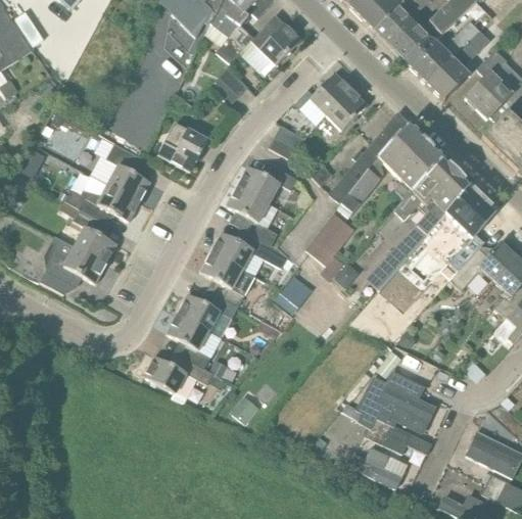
[(0,71),(34,49),(1,0),(0,0),(0,71)]
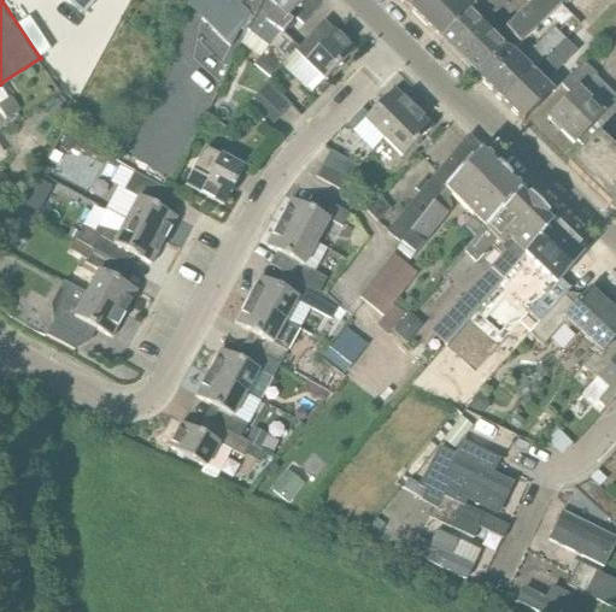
[(48,0),(70,19),(87,0),(48,0)]
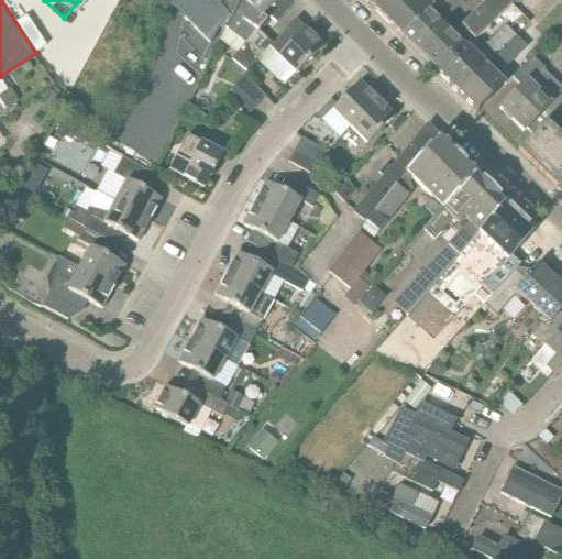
[(171,0),(212,40),(221,23),(226,26),(227,24),(229,25),(241,0),(171,0)]
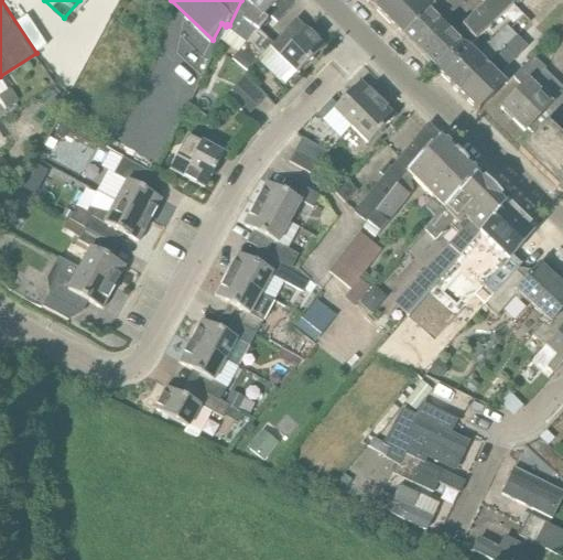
[(271,13),(278,19),(295,0),(241,0),(229,25),(247,39),(234,56),(250,68),(274,40),(260,27),(271,13)]
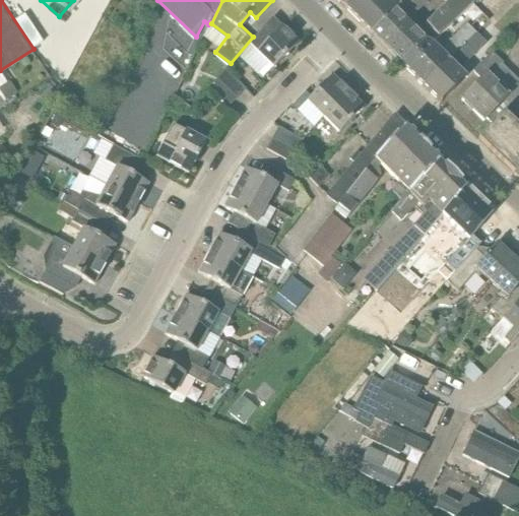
[(348,0),(344,4),(372,33),(404,0),(348,0)]
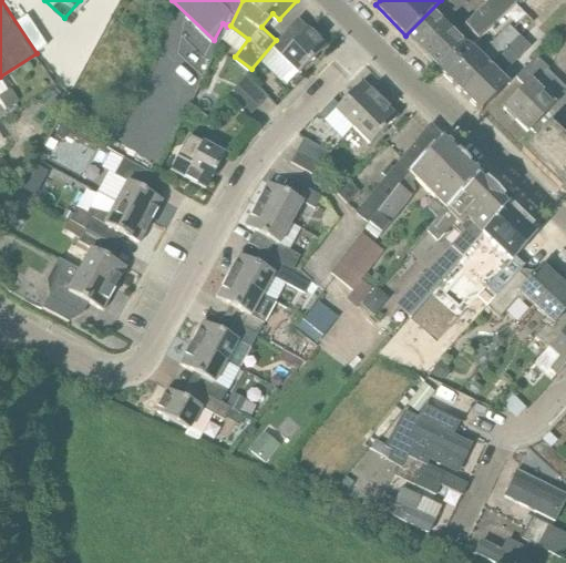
[(441,0),(405,36),(439,68),(465,42),(445,21),(463,3),(466,0),(441,0)]
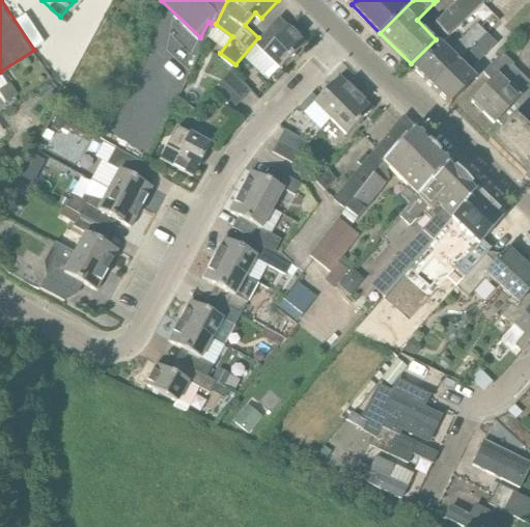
[(456,0),(436,20),(449,35),(485,0),(456,0)]
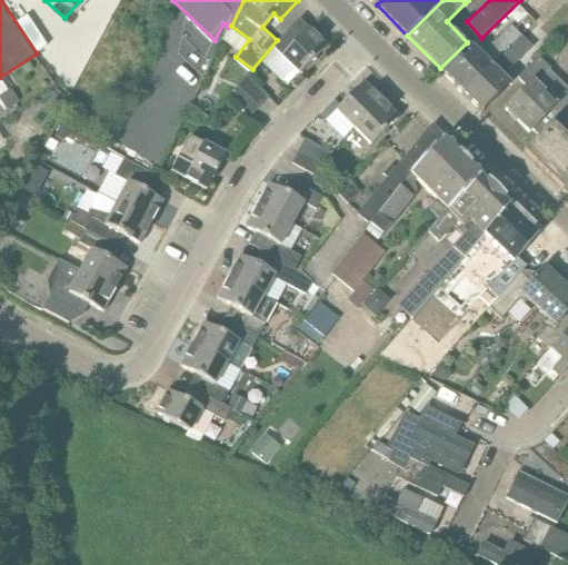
[(479,55),(467,42),(440,68),(464,91),(522,33),(512,22),(479,55)]
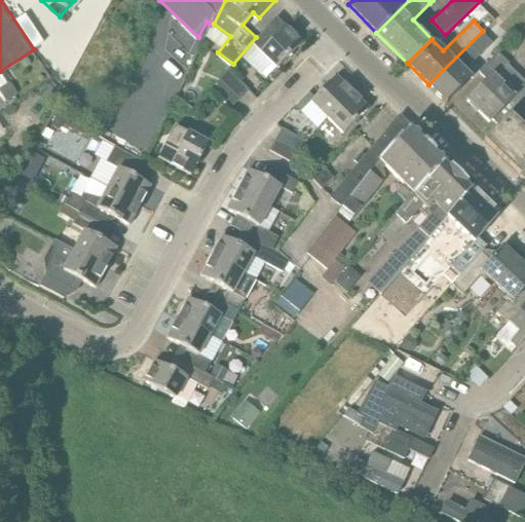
[(260,49),(263,52),(277,67),(302,40),(286,24),(260,49)]
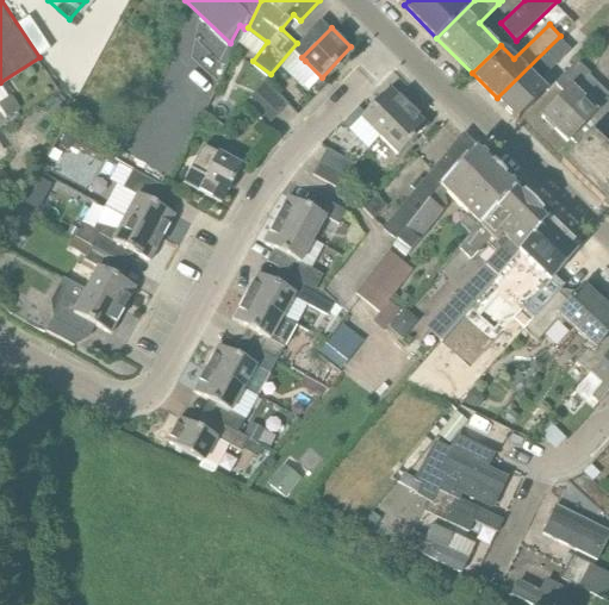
[(560,36),(497,98),(517,118),(548,87),(540,78),(572,48),(560,36)]
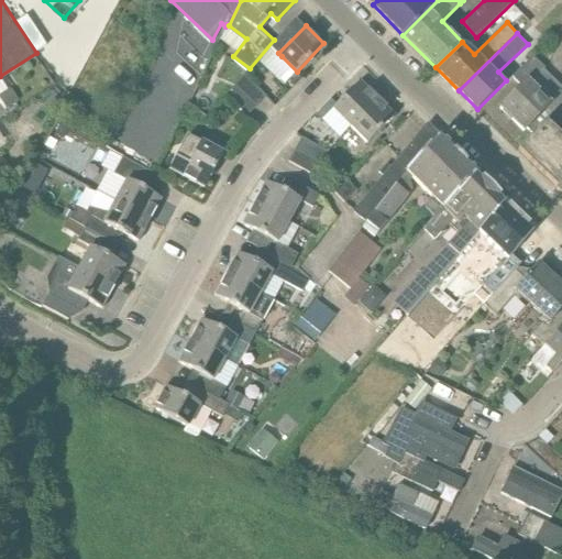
[(533,53),(514,75),(522,83),(500,106),(525,129),(552,100),(532,79),(547,66),(533,53)]
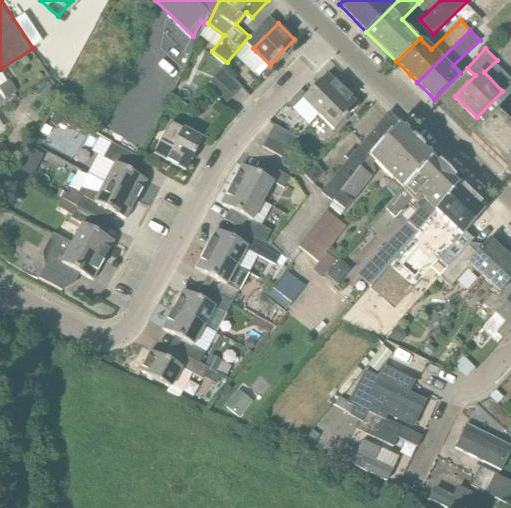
[(214,75),(234,95),(243,86),(222,65),(214,75)]
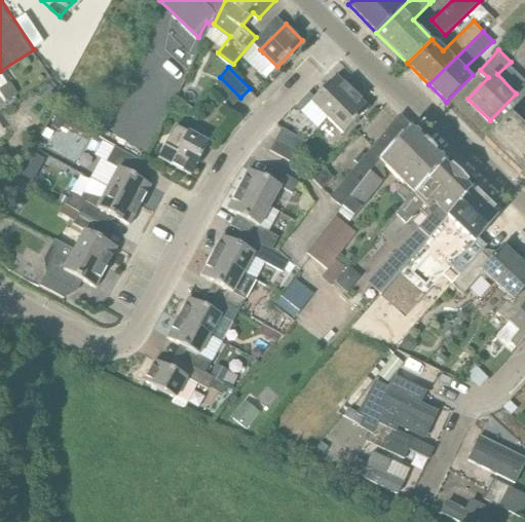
[(311,100),(328,116),(353,90),(336,74),(314,97),(311,100)]
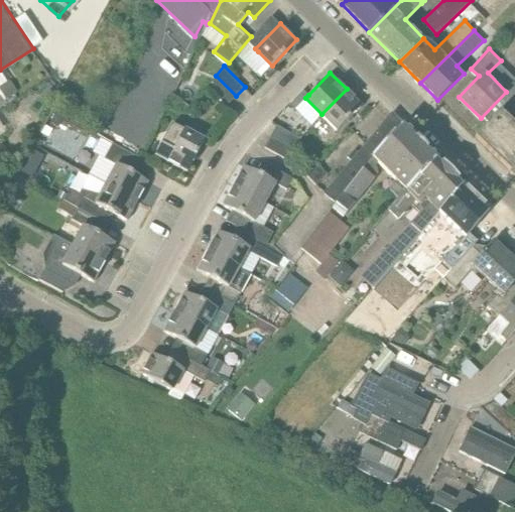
[(216,76),(208,85),(227,105),(236,96),(216,76)]
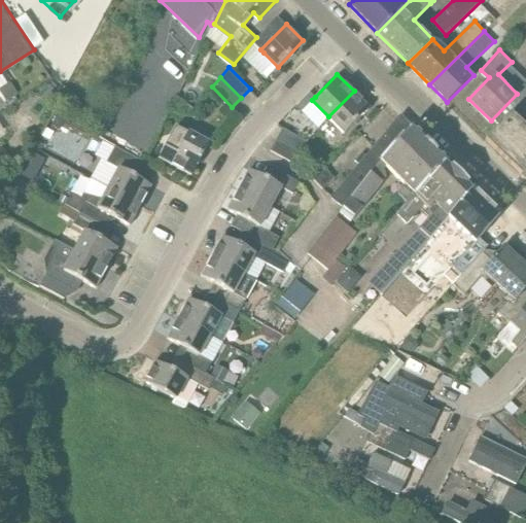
[(11,79),(0,86),(0,89),(7,99),(20,91),(11,79)]
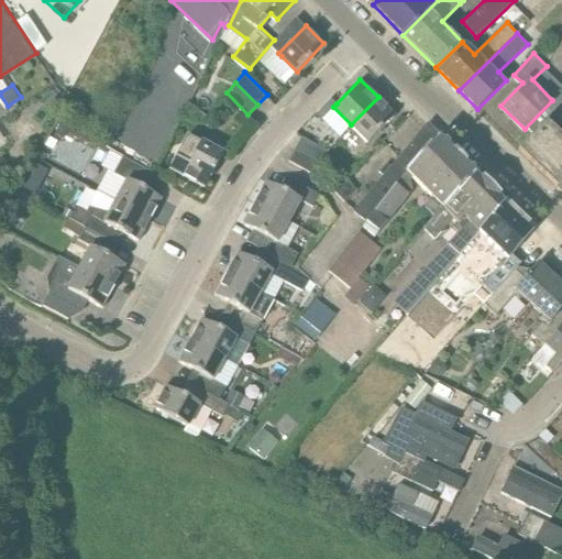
[(42,100),(52,110),(63,98),(53,88),(42,100)]
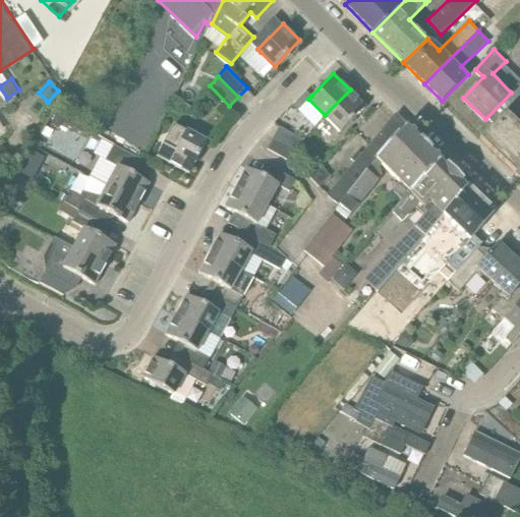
[(298,109),(308,99),(311,96),(306,90),(293,104),(298,109)]
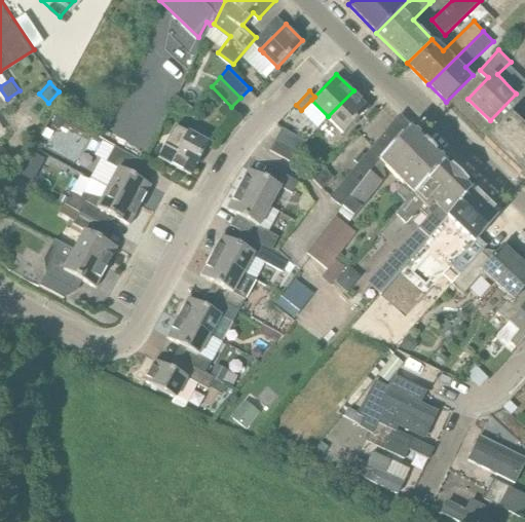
[(353,90),(328,116),(344,132),(369,106),(353,90)]
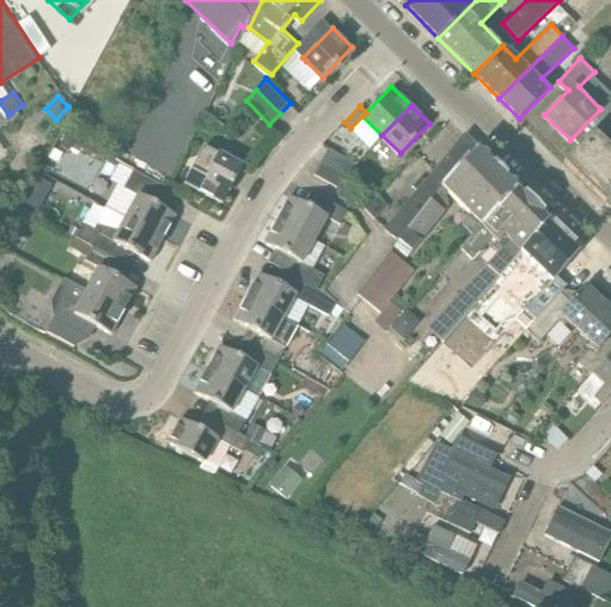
[(227,123),(208,110),(197,124),(220,132),(227,123)]
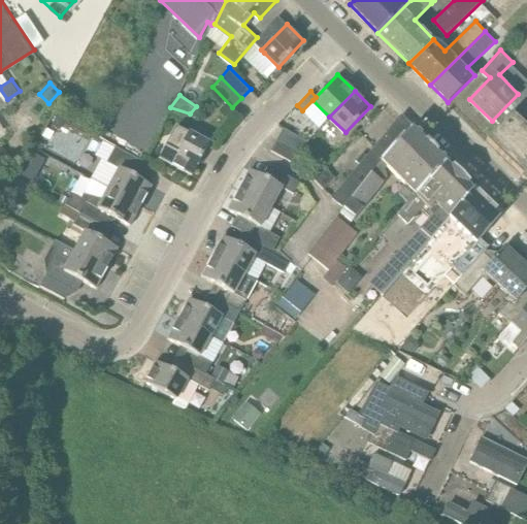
[(526,125),(525,124),(526,122),(526,97),(486,140),(521,174),(526,167),(526,125)]
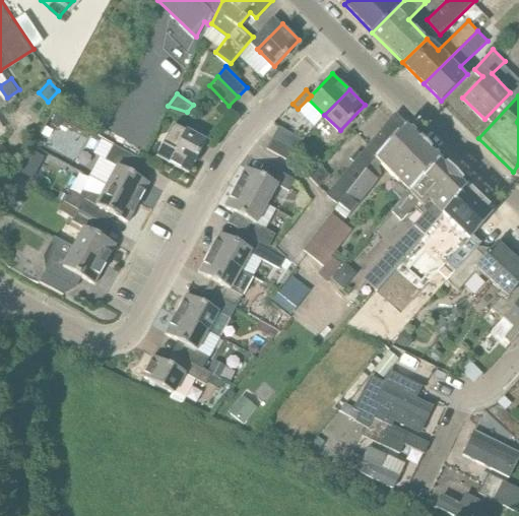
[(0,128),(4,125),(10,121),(2,109),(0,109),(0,128)]
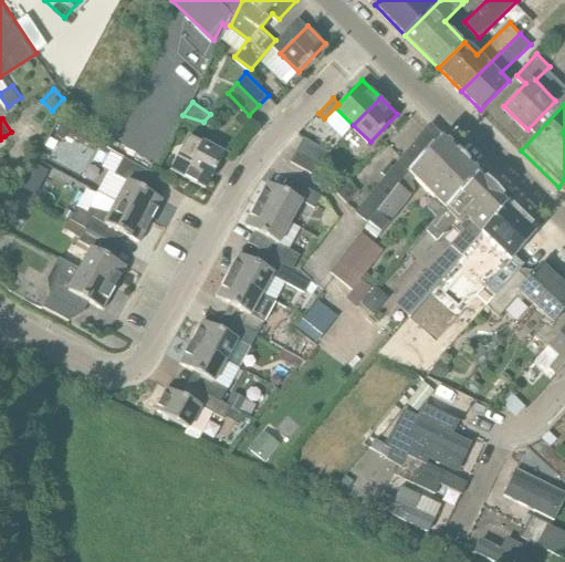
[(64,136),(70,126),(61,122),(56,132),(64,136)]
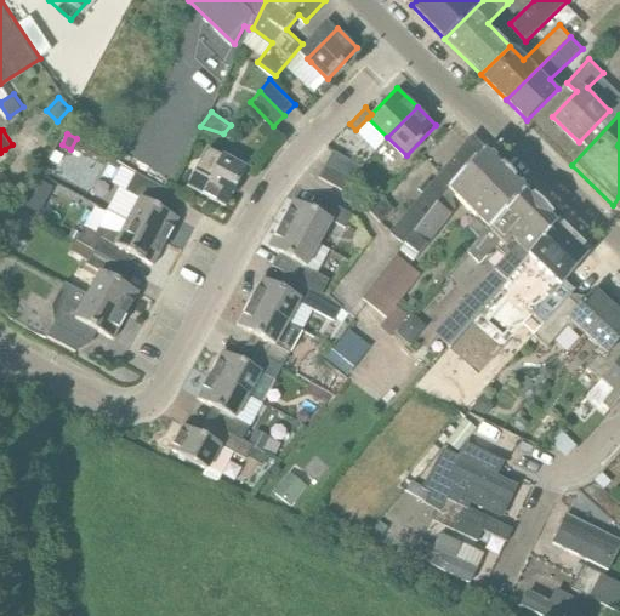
[(391,231),(405,243),(447,187),(459,174),(485,148),(472,135),(433,182),(427,177),(419,187),(425,192),(391,231)]
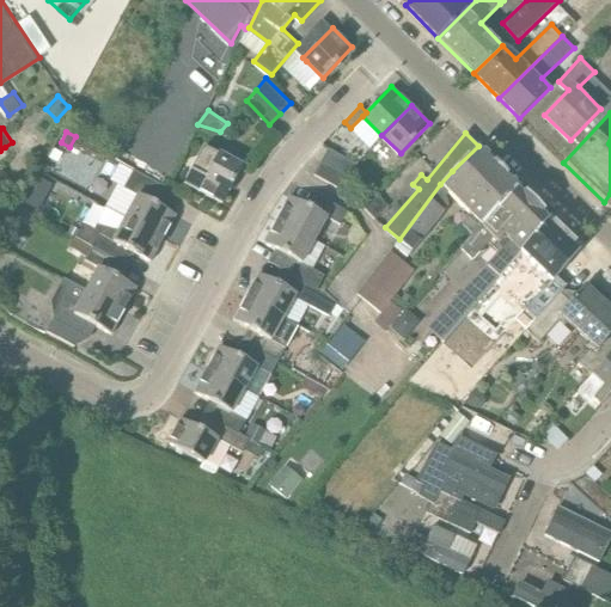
[(205,143),(184,181),(222,201),(243,164),(205,143)]
